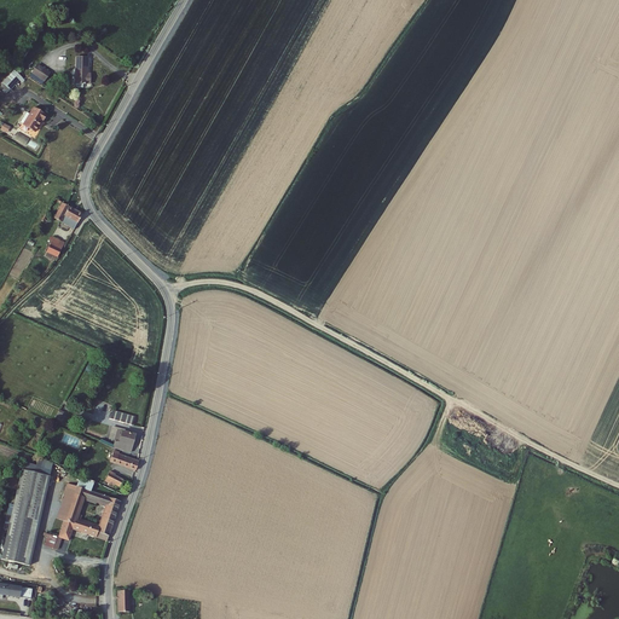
[(81,58),(76,91),(91,92),(94,75),(90,75),(91,59),(81,58)]
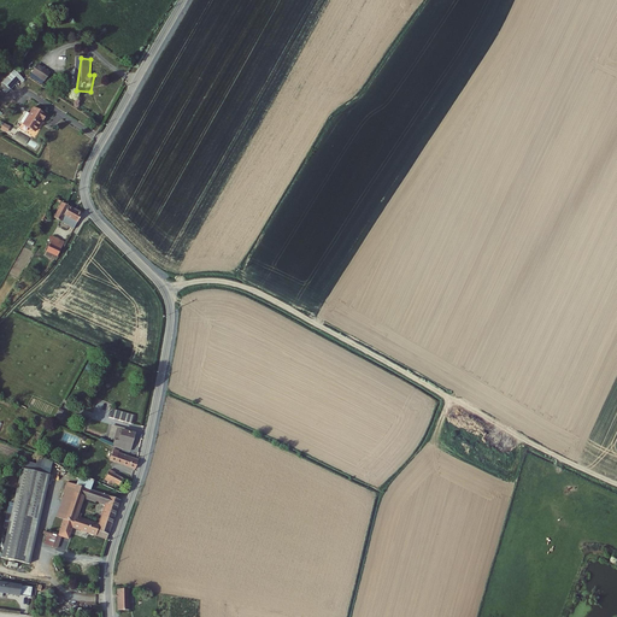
[(48,66),(41,76),(48,82),(56,71),(48,66)]
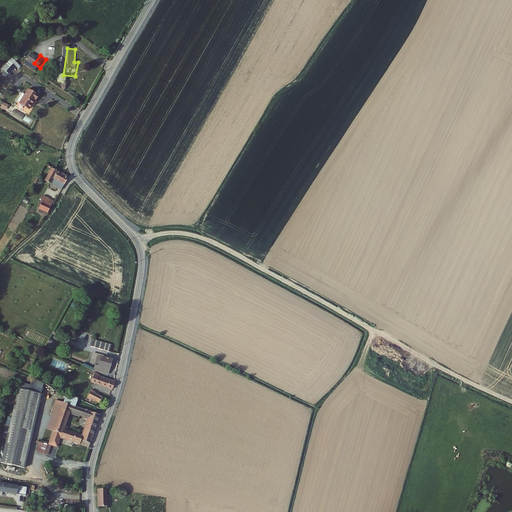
[(19,65),(13,60),(4,70),(9,75),(19,65)]
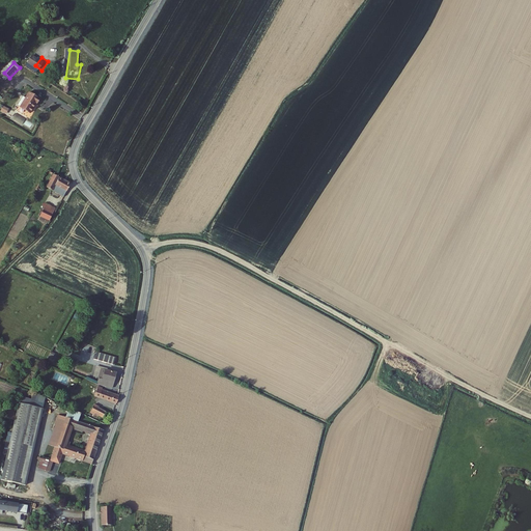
[(37,106),(40,101),(30,94),(27,99),(24,98),(19,106),(22,107),(21,108),(30,114),(36,105),(37,106)]
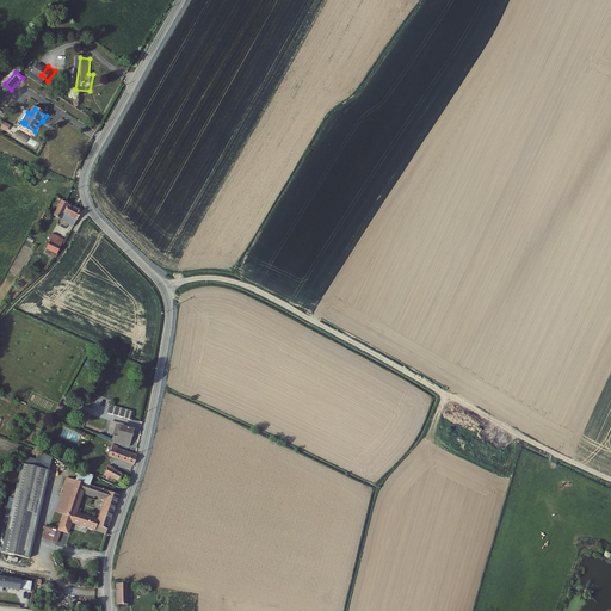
[(4,122),(0,128),(7,131),(10,125),(4,122)]
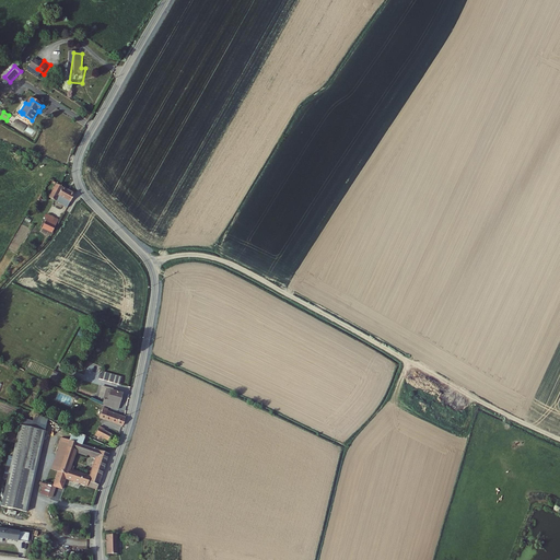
[(27,127),(18,120),(14,126),(24,132),(27,127)]
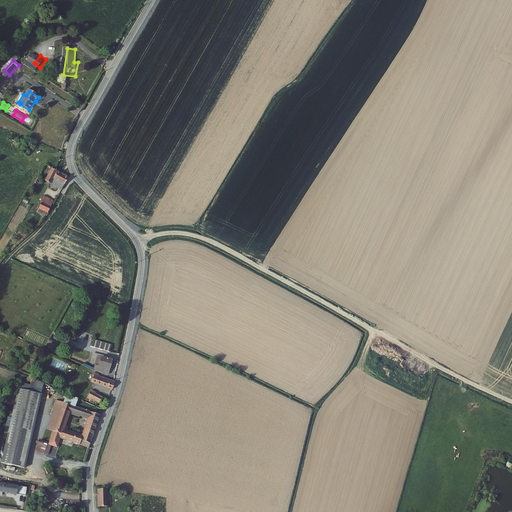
[(27,142),(21,151),(24,153),(29,143),(27,142)]
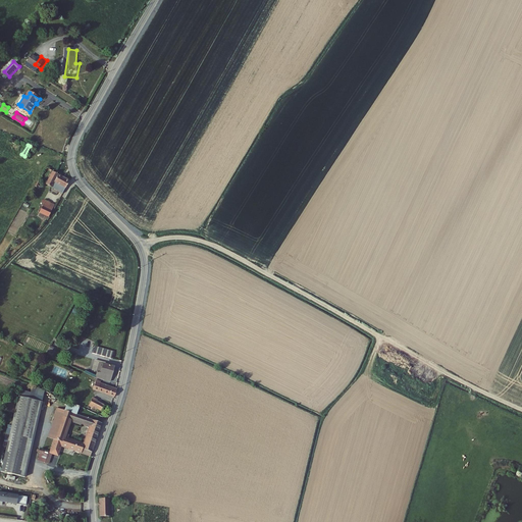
[(30,146),(24,156),(30,159),(36,149),(30,146)]
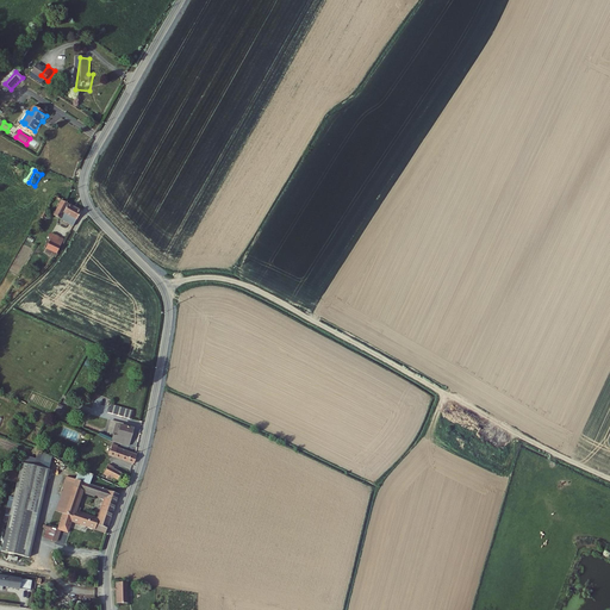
[(61,204),(53,218),(74,229),(81,213),(61,204)]
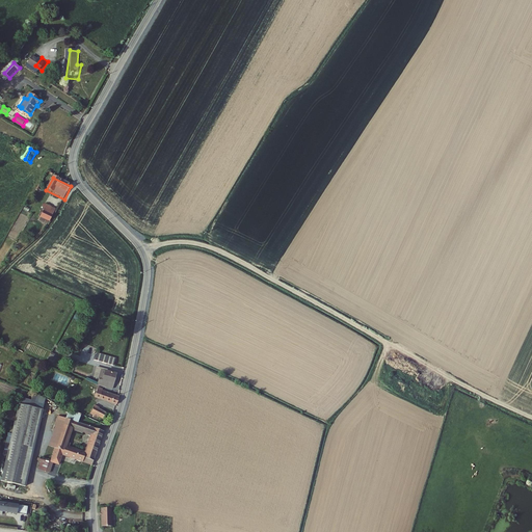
[(44,209),(40,218),(50,223),(55,215),(44,209)]
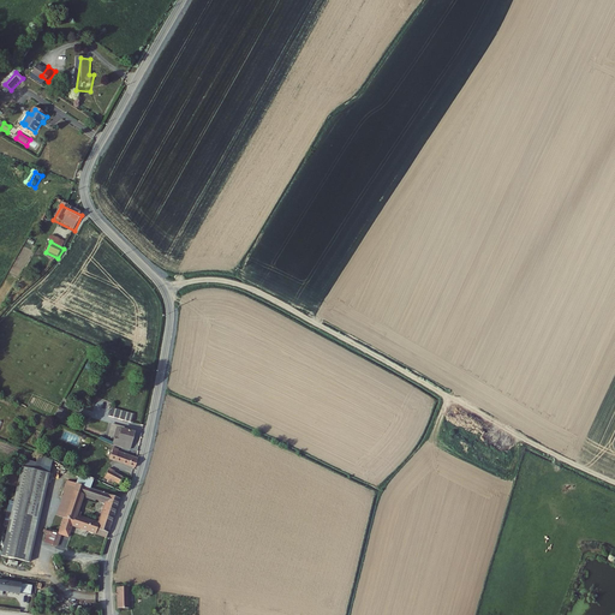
[(114,405),(112,413),(135,421),(137,411),(114,405)]
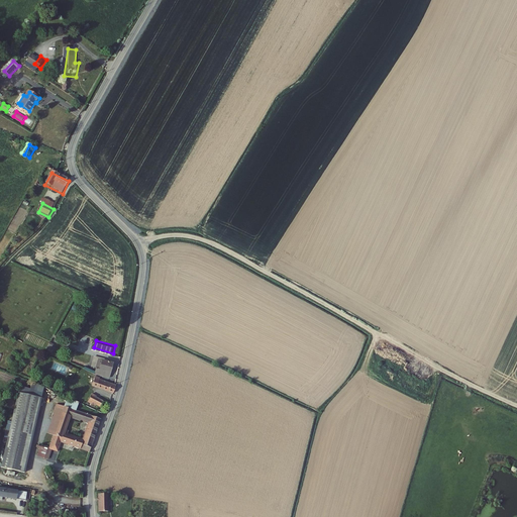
[(101,357),(97,372),(111,377),(116,362),(101,357)]
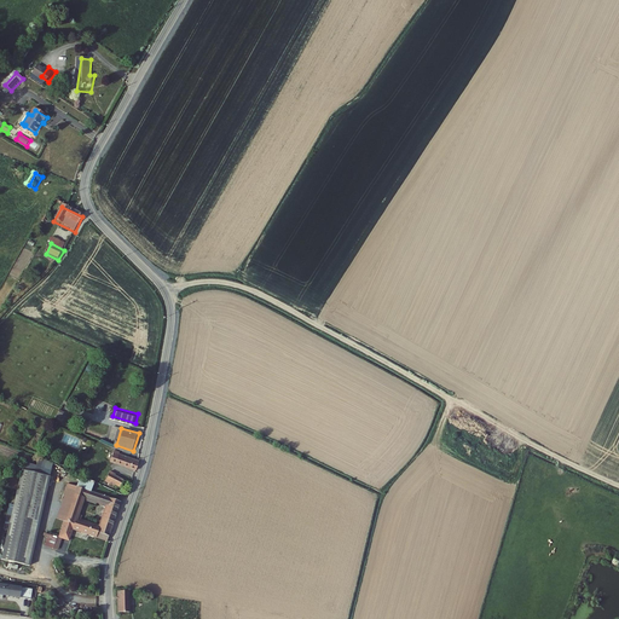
[(61,439),(80,449),(85,439),(65,429),(61,439)]
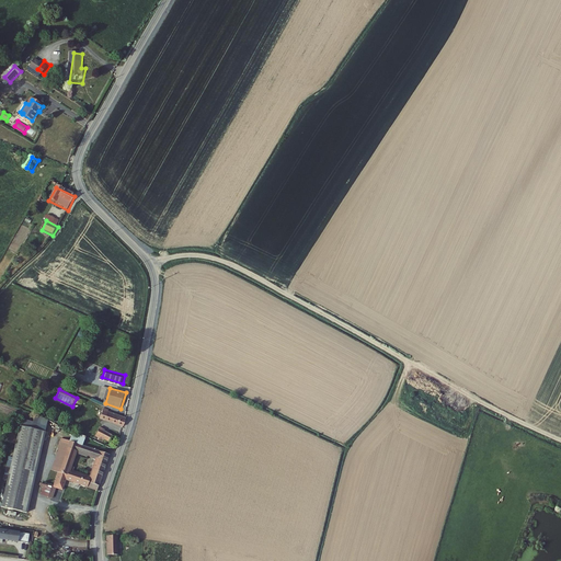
[(104,412),(103,418),(122,424),(124,416),(103,409),(102,411),(104,412)]
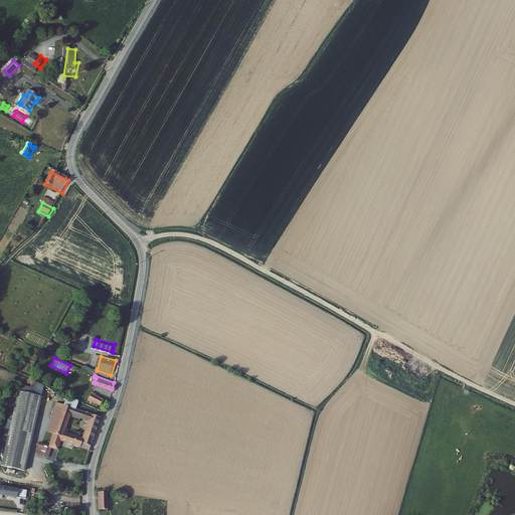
[(94,391),(91,398),(97,401),(96,404),(99,405),(100,402),(103,404),(105,398),(98,395),(99,393),(94,391)]
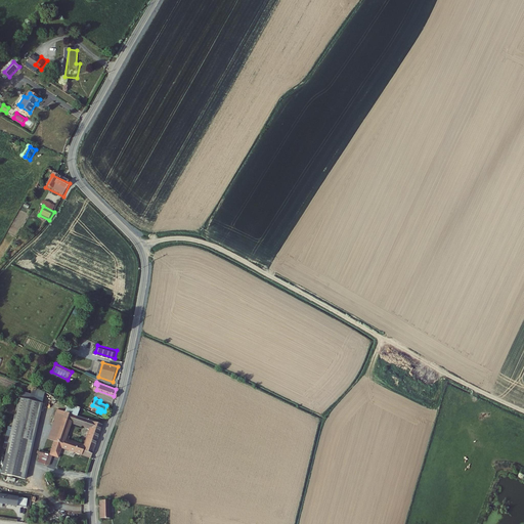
[(37,402),(14,475),(37,483),(60,409),(37,402)]
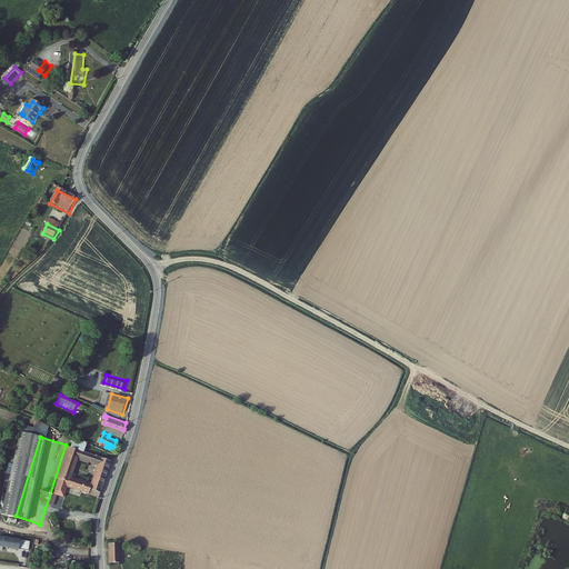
[(77,439),(73,448),(82,450),(86,442),(77,439)]
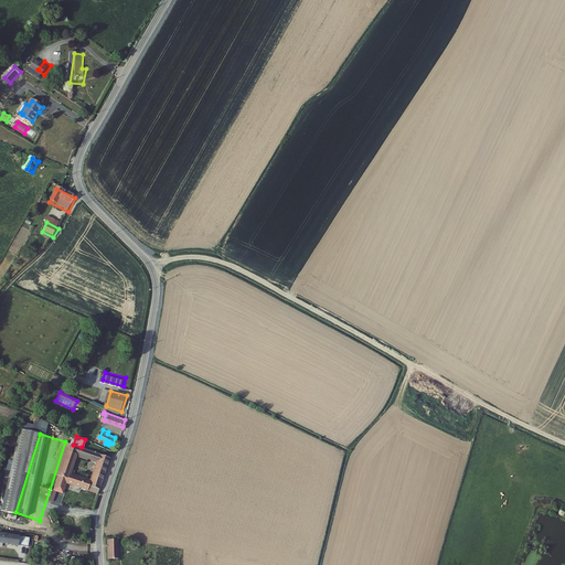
[(65,467),(59,486),(64,488),(68,477),(93,484),(91,489),(100,493),(113,457),(82,447),(73,445),(65,441),(61,457),(67,459),(65,467)]
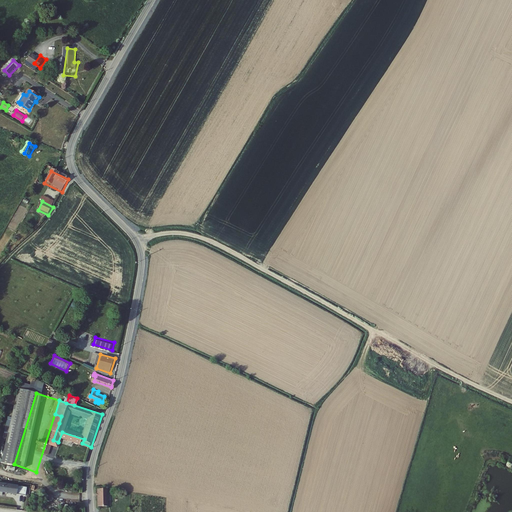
[(63,437),(82,443),(84,439),(62,432),(58,442),(53,440),(51,447),(59,449),(63,437)]
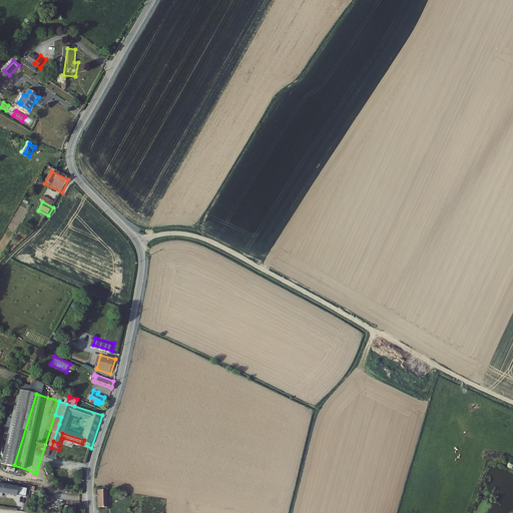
[(0,486),(0,494),(28,498),(29,490),(0,486)]
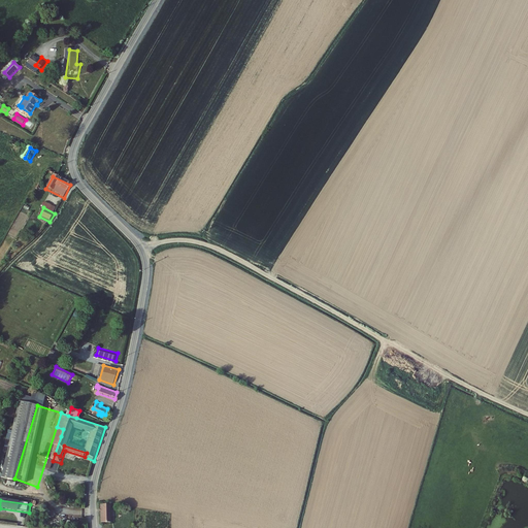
[(113,508),(104,508),(105,527),(114,526),(113,508)]
